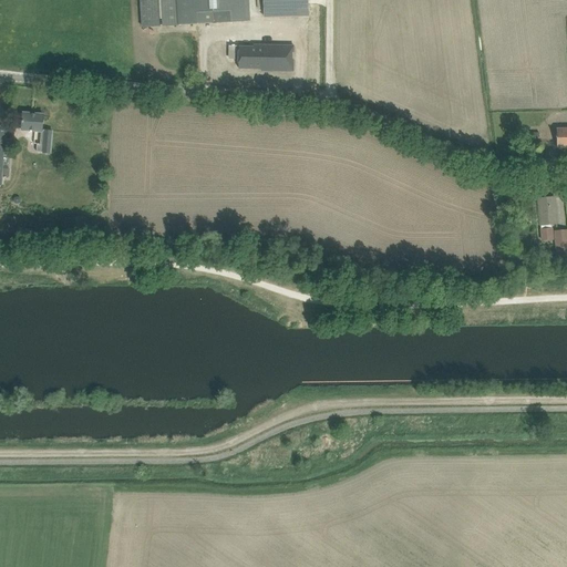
[(140,0),(142,27),(248,21),(246,0),(140,0)]
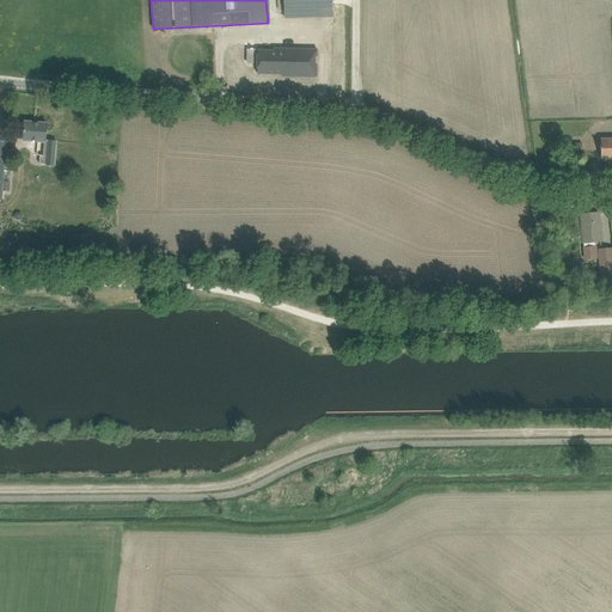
[(283,0),(285,17),(332,14),(332,0),(283,0)]
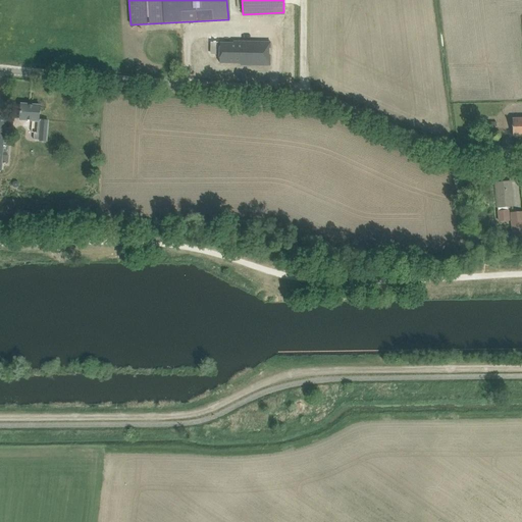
[(219,43),(219,63),(241,63),(240,65),(269,65),(269,42),(238,42),(238,44),(219,43)]
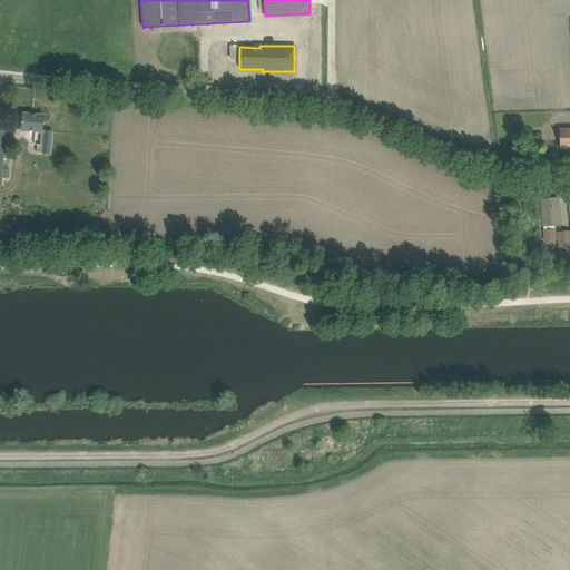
[(22,115),(22,126),(21,130),(35,131),(33,145),(37,145),(37,153),(43,154),(50,155),(52,131),(45,131),(42,131),(43,116),(22,115)]
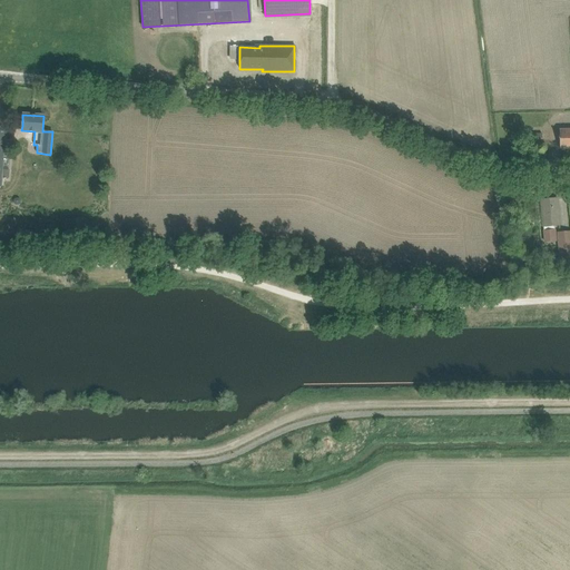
[(0,126),(0,186),(1,187),(2,177),(10,178),(10,170),(2,169),(3,158),(6,127),(0,126)]
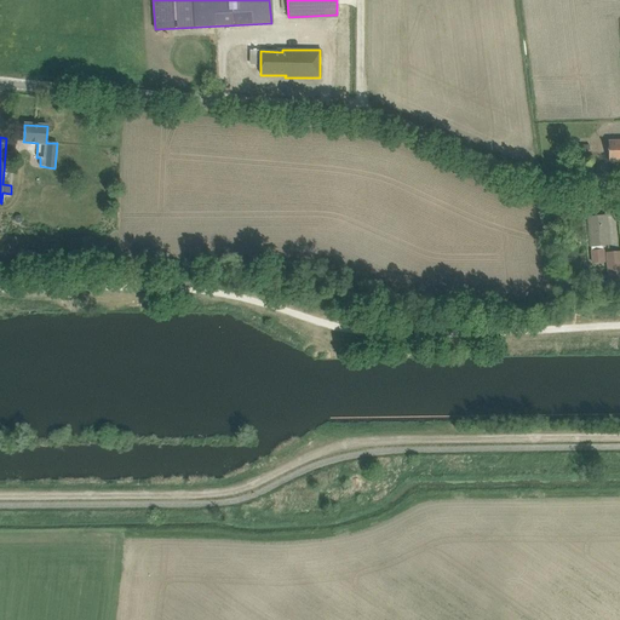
[(619,141),(608,141),(608,149),(609,161),(619,161),(619,141)]
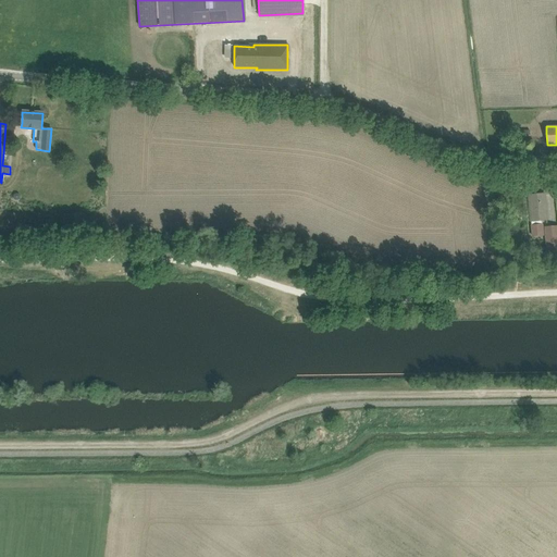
[(530,131),(517,131),(517,140),(530,139),(530,131)]
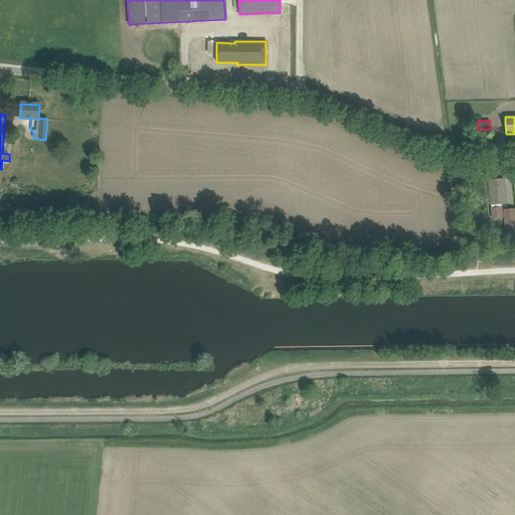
[(504,179),(489,180),(492,218),(502,217),(501,203),(506,203),(504,179)]
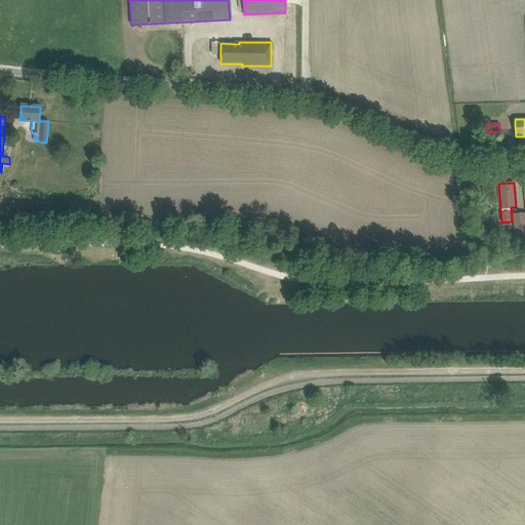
[(524,226),(514,227),(516,245),(524,244),(524,226)]
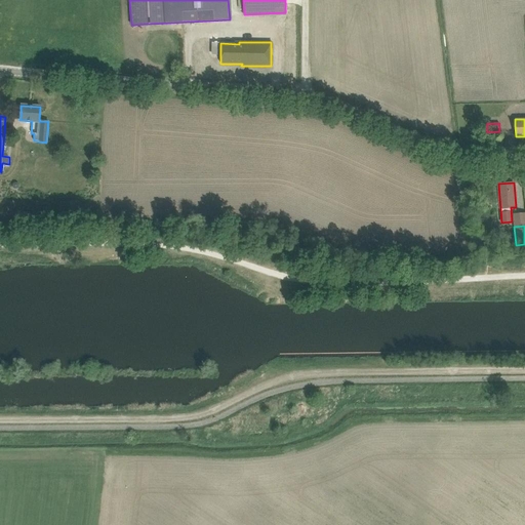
[(473,235),(474,248),(488,247),(487,234),(473,235)]
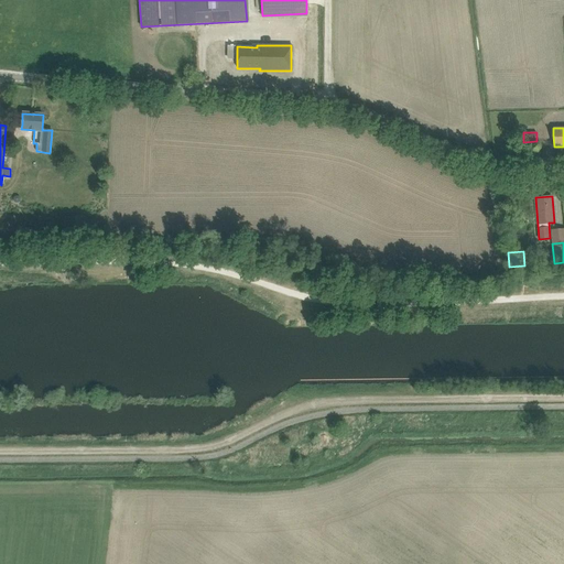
All buildings are outlined.
